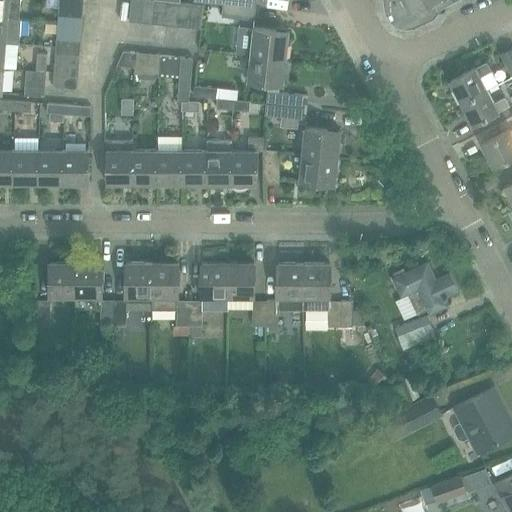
[(0,0),(0,18),(21,21),(21,20),(19,19),(20,0),(0,0)]
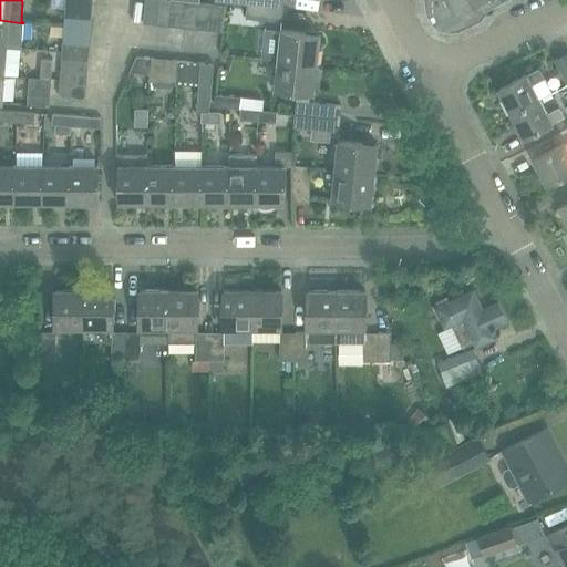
[(147,0),(145,23),(158,24),(161,0),(147,0)]
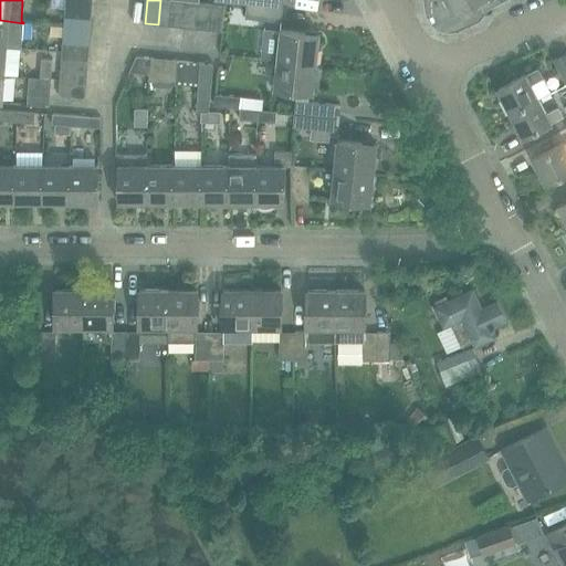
[(160,0),(158,24),(171,25),(174,0),(160,0)]
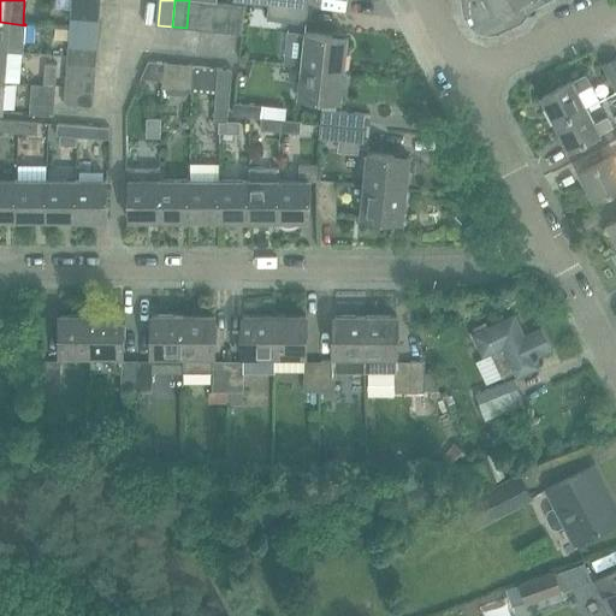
[(189,0),(187,28),(201,29),(203,1),(193,0),(189,0)]
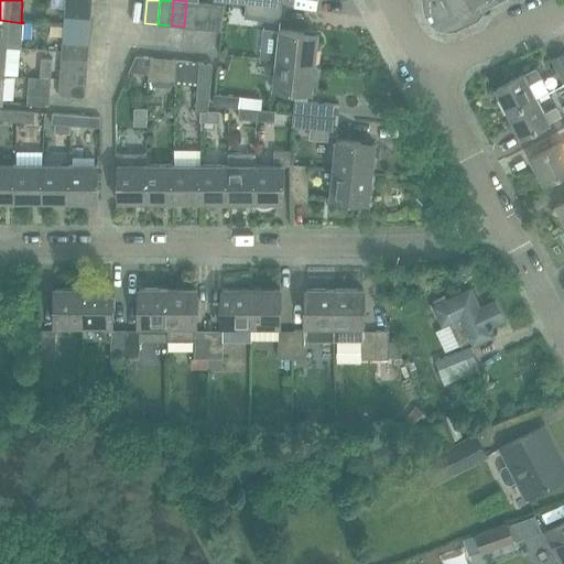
[(448,0),(456,13),(477,2),(481,12),(503,0),(448,0)]
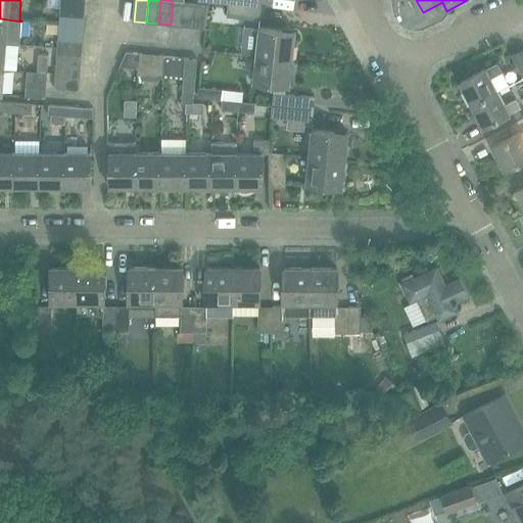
[(171,25),(182,26),(185,2),(173,1),(171,25)]
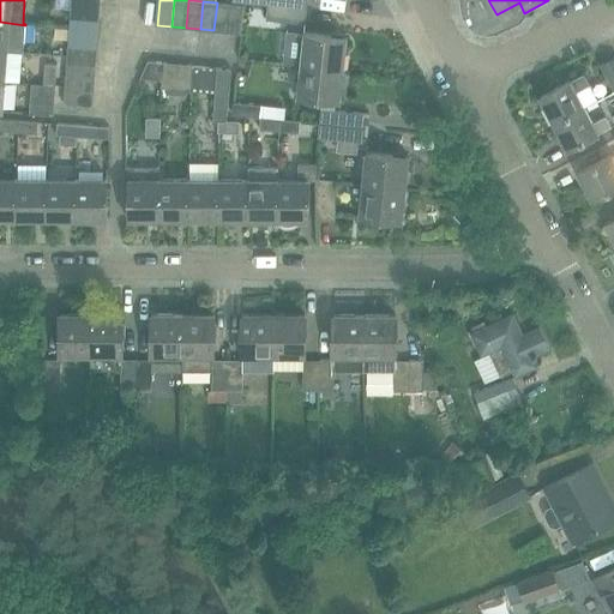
[(214,30),(229,32),(232,4),(217,2),(214,30)]
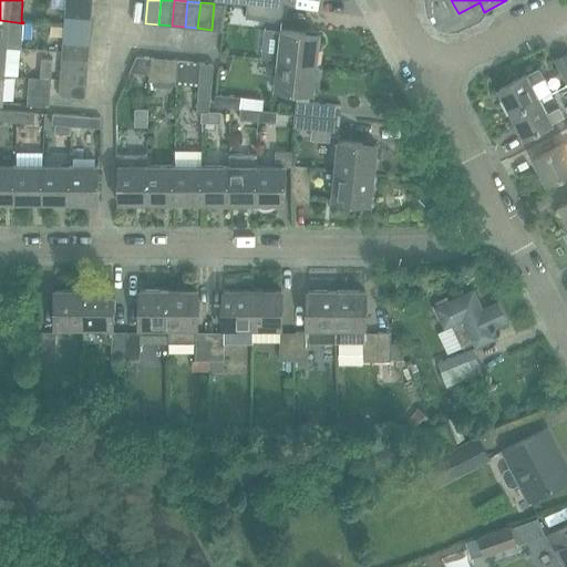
[(214,3),(212,30),(226,31),(229,6),(214,3)]
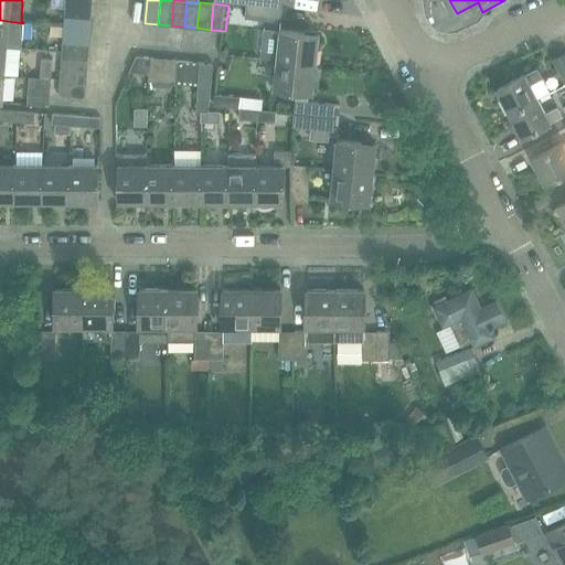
[(67,4),(66,18),(93,20),(94,7),(67,4)]
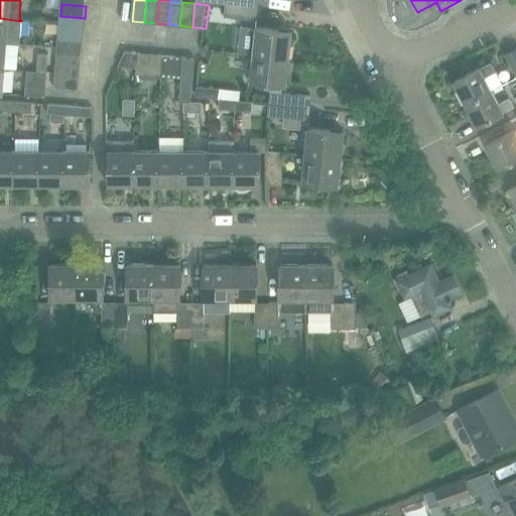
[(257,7),(228,5),(227,17),(256,20),(257,7)]
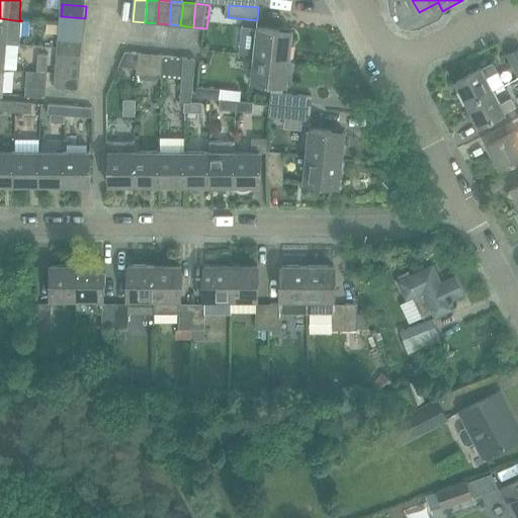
[(61,16),(61,23),(60,28),(85,30),(85,18),(61,16)]
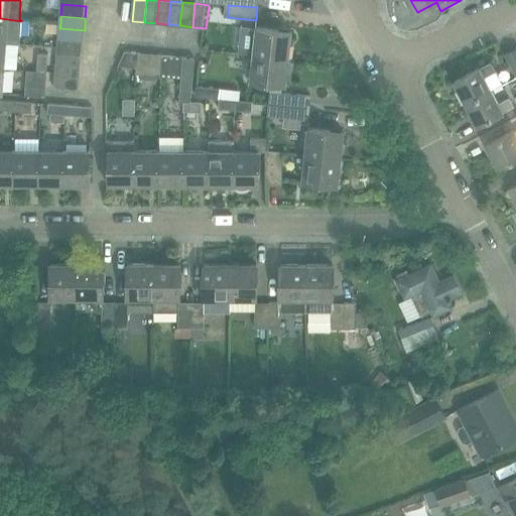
[(0,43),(7,44),(19,45),(21,21),(0,18),(0,43)]
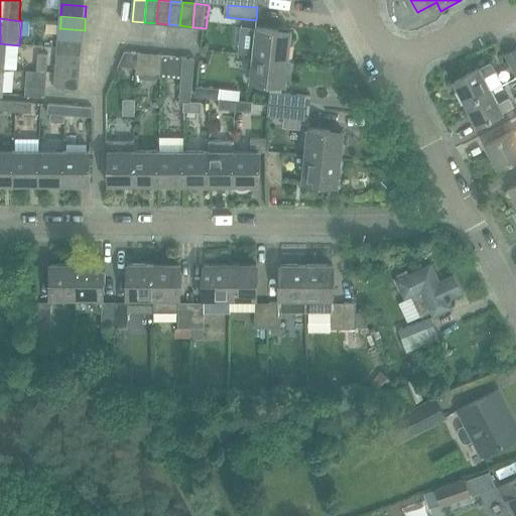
[(59,28),(59,40),(84,42),(85,30),(59,28)]
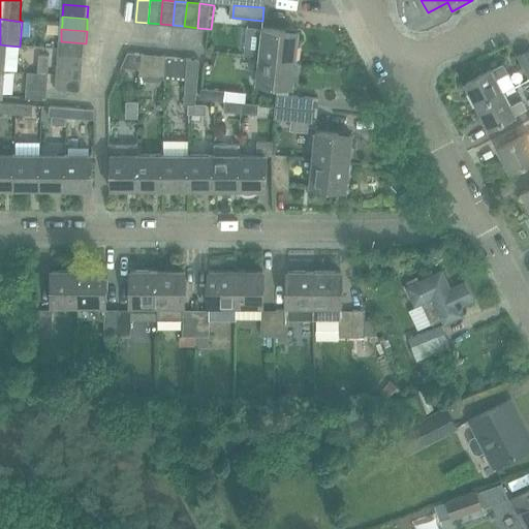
[(261,29),(258,56),(297,60),(299,33),(261,29)]
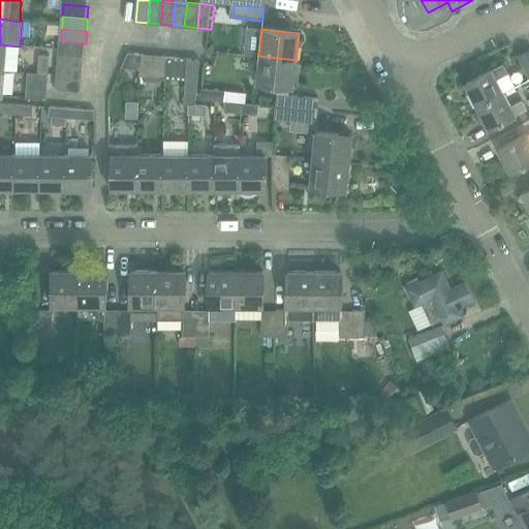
[(61,41),(60,54),(85,56),(86,43),(61,41)]
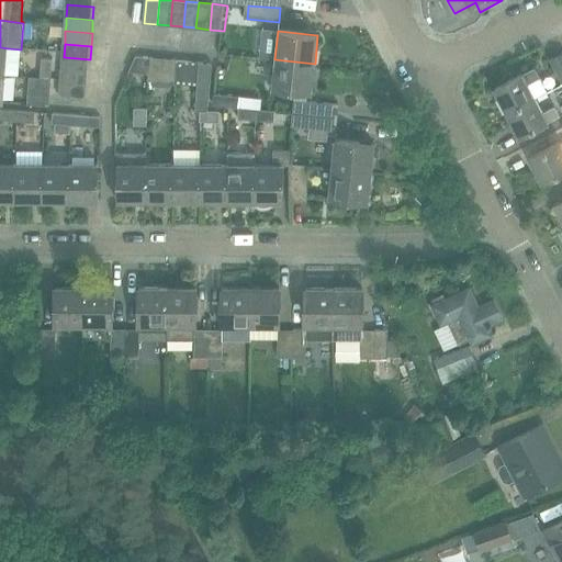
[(561,53),(551,59),(561,79),(561,81),(561,53)]
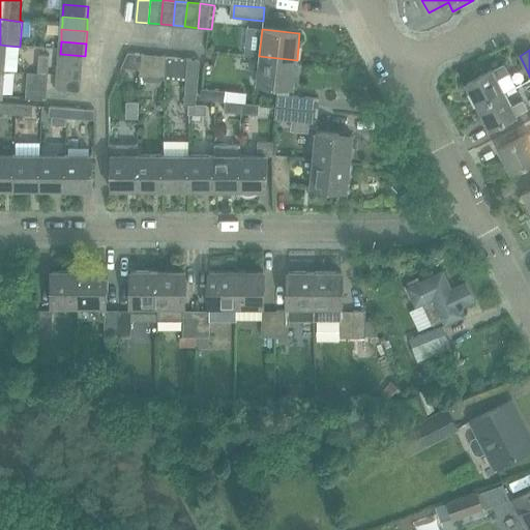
[(125,66),(142,67),(143,52),(131,51),(125,66)]
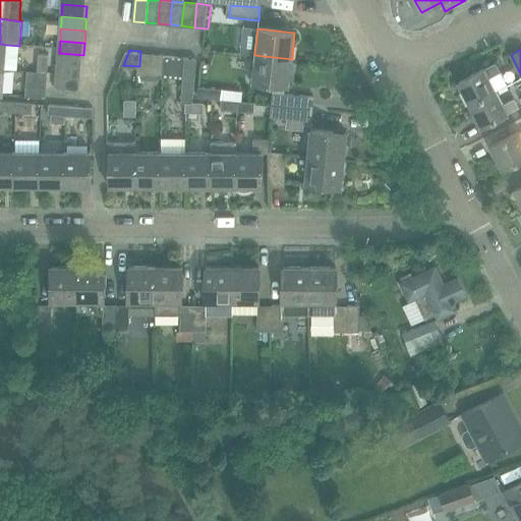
[(164,77),(164,74),(165,54),(140,51),(139,66),(139,72),(140,73),(140,78),(141,80),(157,81),(159,80),(159,77),(164,77)]
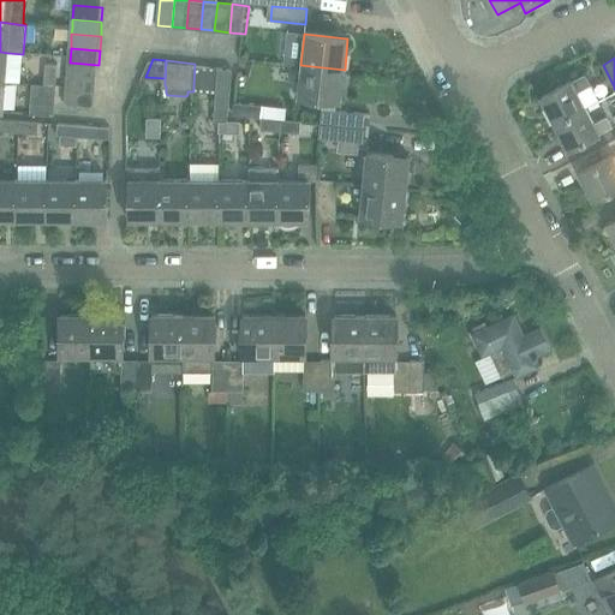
[(70,63),(69,77),(97,79),(99,65),(70,63)]
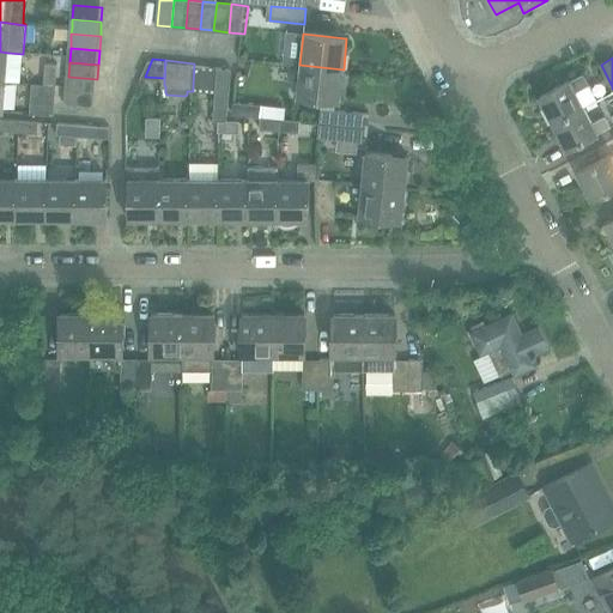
[(193,91),(219,93),(219,90),(222,66),(194,64),(193,87),(193,91)]
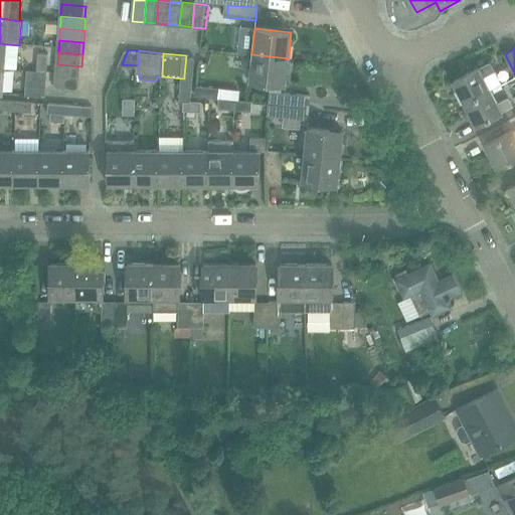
[(39,54),(38,71),(47,72),(49,54),(39,54)]
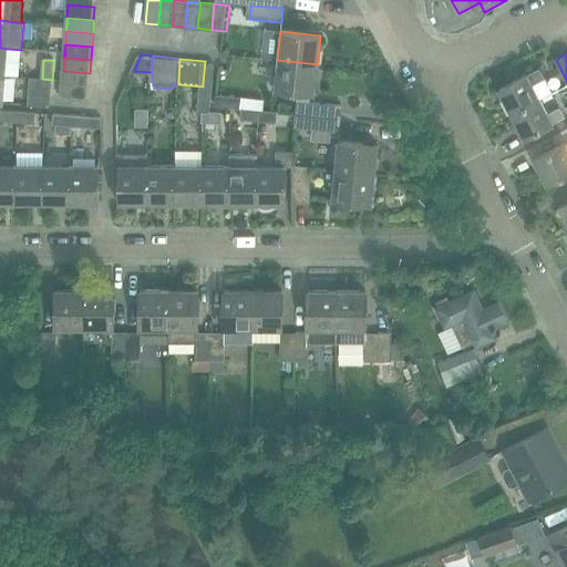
[(318,64),(277,60),(274,90),(315,94),(318,64)]
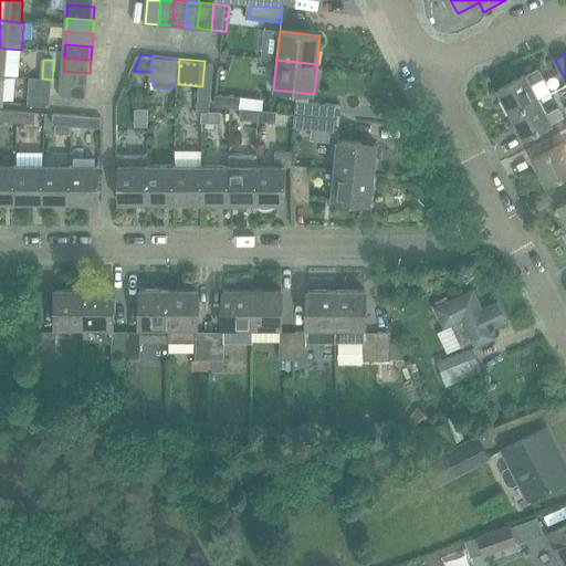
[(202,83),(202,86),(200,108),(213,109),(218,62),(205,61),(202,83)]
